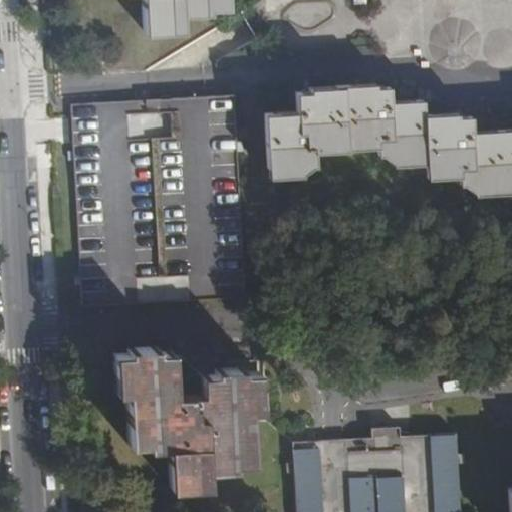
[(204,2),(222,1),(222,0),(140,0),(142,26),(178,24),(178,8),(205,6),(204,2)]
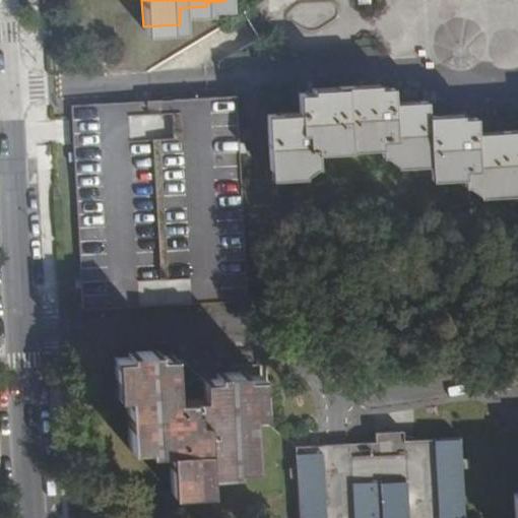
[(517,136),(476,139),(476,126),(469,127),(461,127),(461,121),(428,123),(427,103),(393,105),(392,87),(385,87),(378,87),(378,82),(314,86),(314,91),(307,91),(300,91),(301,111),(268,113),(272,174),(300,173),(319,153),(384,150),(385,153),(399,164),(400,172),(433,171),(434,184),(466,183),(467,187),(481,194),(481,203),(517,200),(517,136)]
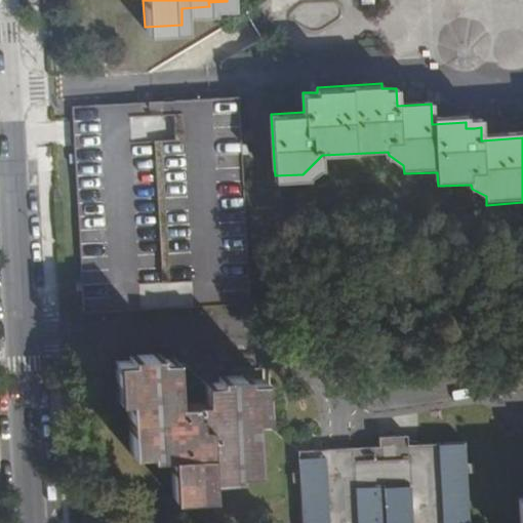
[(248,302),(236,96),(72,106),(73,130),(83,311),(248,302)]
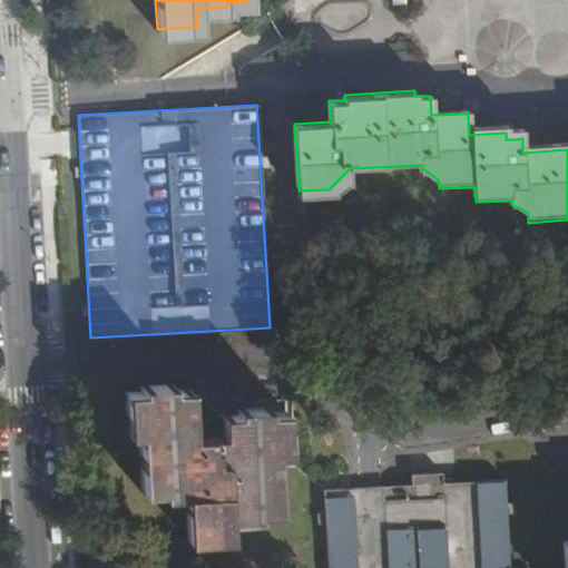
[(265,511),(283,511),(280,452),(291,451),(289,410),(272,410),(272,405),(256,407),(240,408),(241,413),(224,413),(202,393),(192,393),(191,389),(175,389),(174,384),(144,385),(143,390),(137,391),(129,391),(130,432),(142,432),(144,490),(164,490),(165,495),(187,493),(189,538),(232,536),(229,518),(265,516),(265,511)]
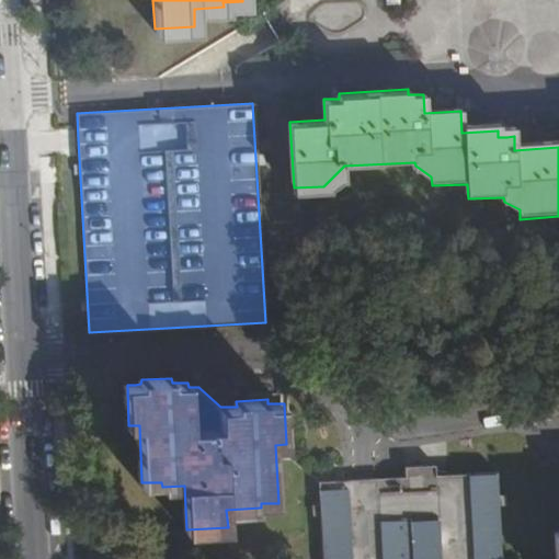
[(502,558),(498,472),(436,476),(436,465),(406,466),(407,478),(322,481),(324,529),(326,558),(502,558)]
